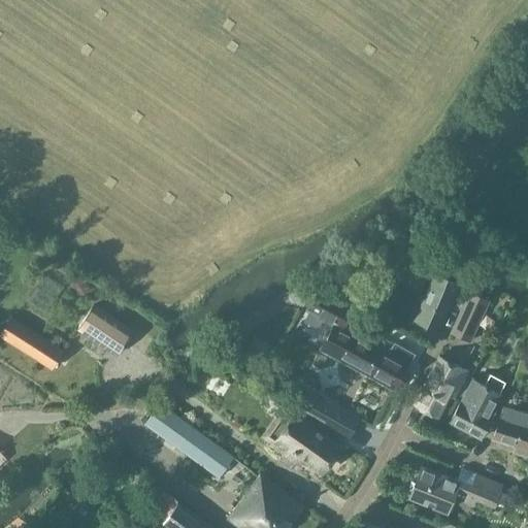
[(421,292),(439,253),(424,245),(405,285),(421,292)]
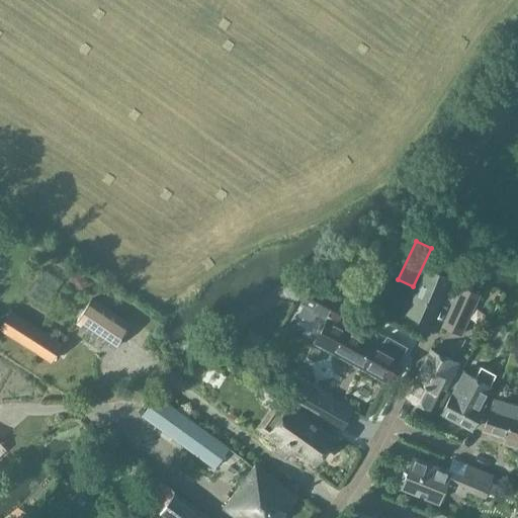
[(430,326),(452,278),(428,267),(407,315),(430,326)]
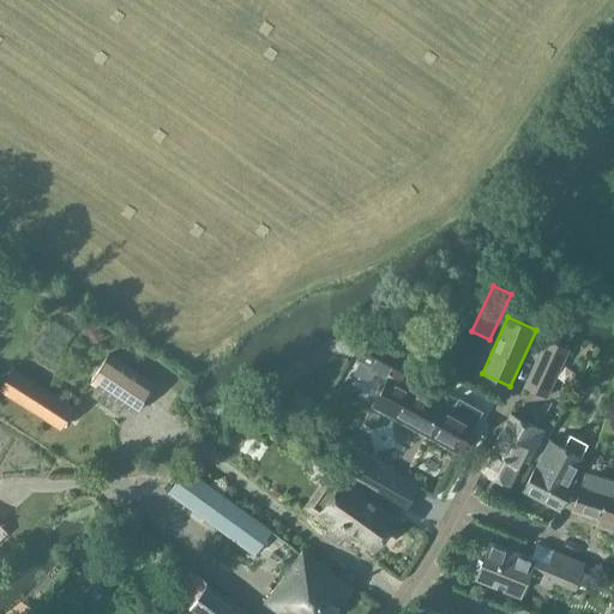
[(88,326),(83,335),(88,343),(97,343),(102,335),(97,326),(88,326)]
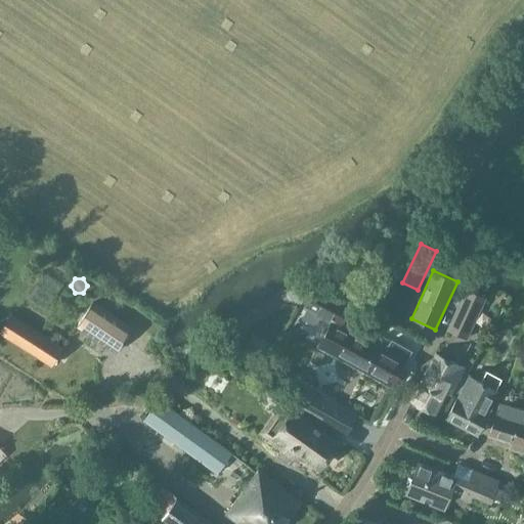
[(316,286),(306,306),(313,310),(335,321),(334,322),(320,347),(392,386),(409,353),(392,343),(387,352),(337,324),(346,309),(349,304),(316,286)]
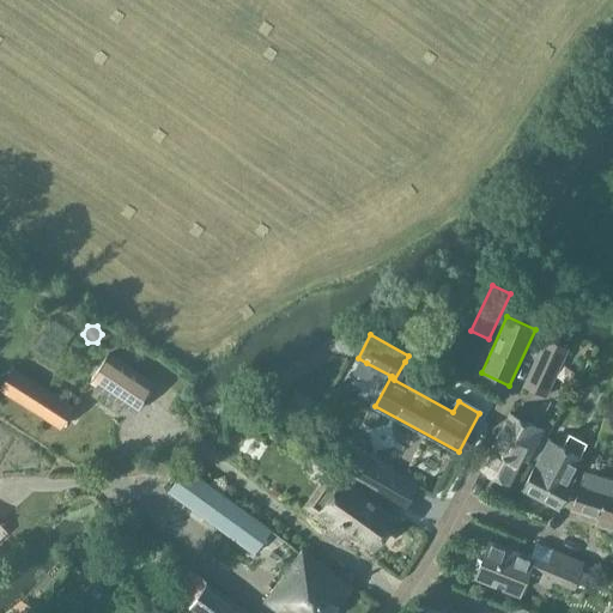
[(545,396),(568,349),(546,339),(523,387),(545,396)]
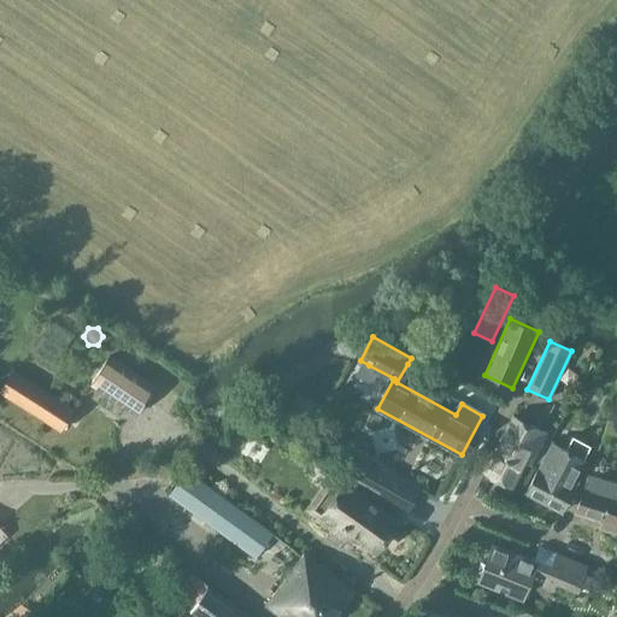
[(154,387),(109,357),(100,370),(94,366),(86,380),(92,383),(89,386),(136,416),(154,387)]
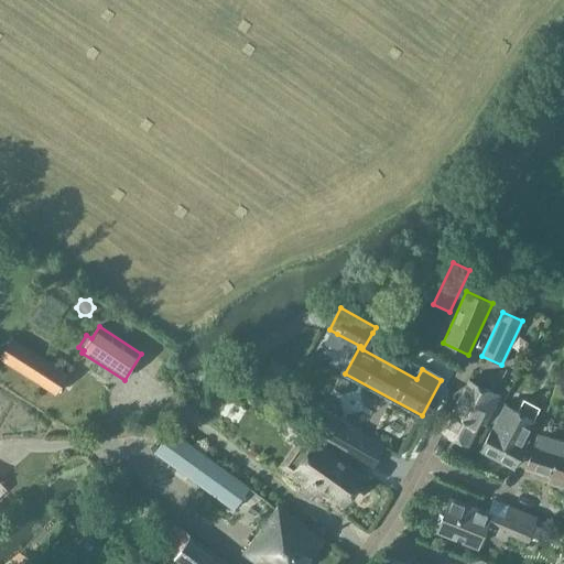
[(0,360),(55,396),(69,375),(12,338),(0,356),(0,360)]
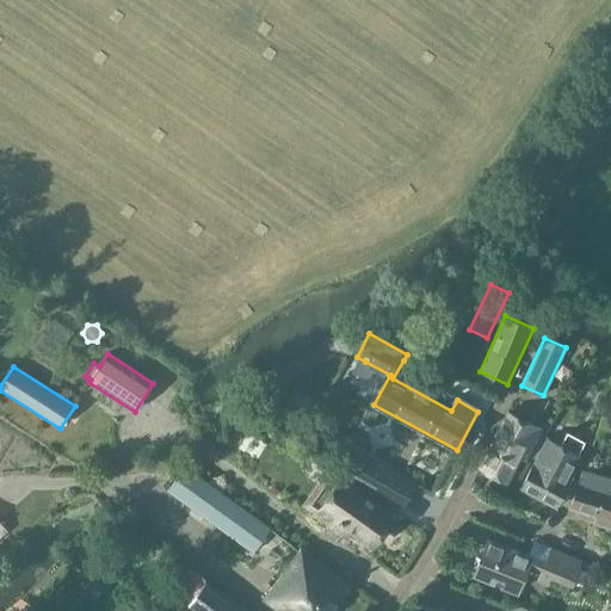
[(257,406),(253,412),(270,423),(273,417),(257,406)]
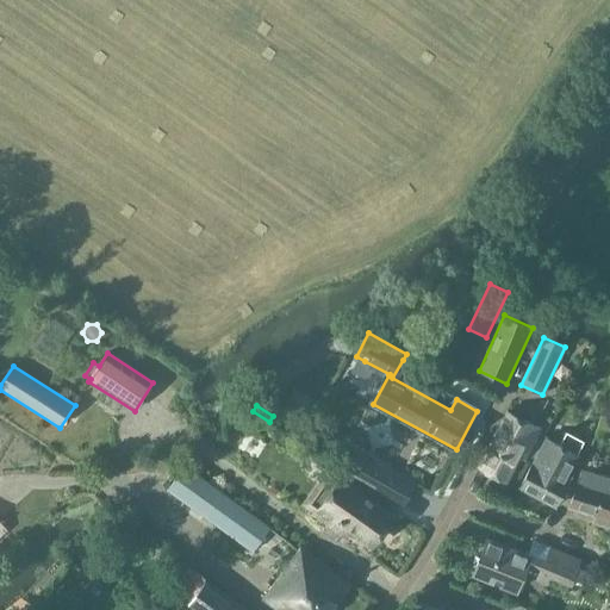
[(508,412),(479,467),(506,481),(518,456),(523,459),(533,442),(540,428),(520,418),(508,412)]
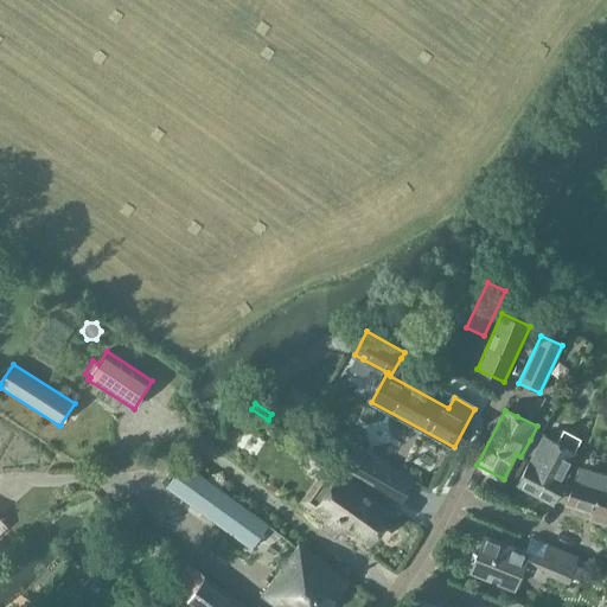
[(561,478),(581,440),(564,430),(558,441),(544,434),(536,451),(517,486),(554,505),(566,480),(561,478)]
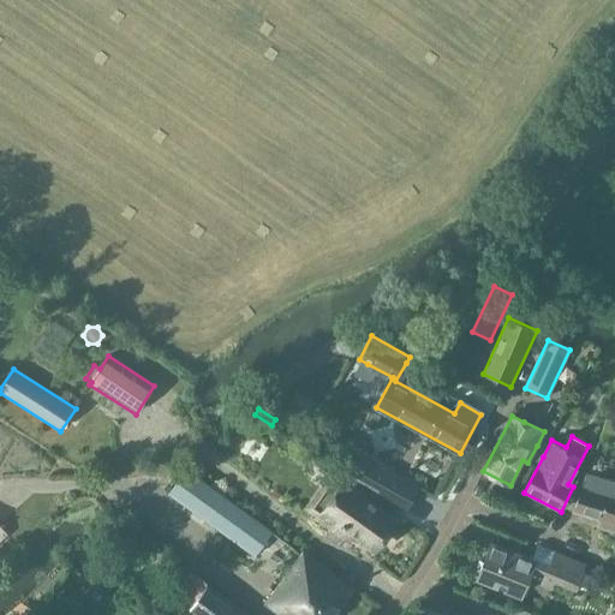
[(357,454),(346,473),(364,483),(362,487),(405,511),(418,488),(357,454)]
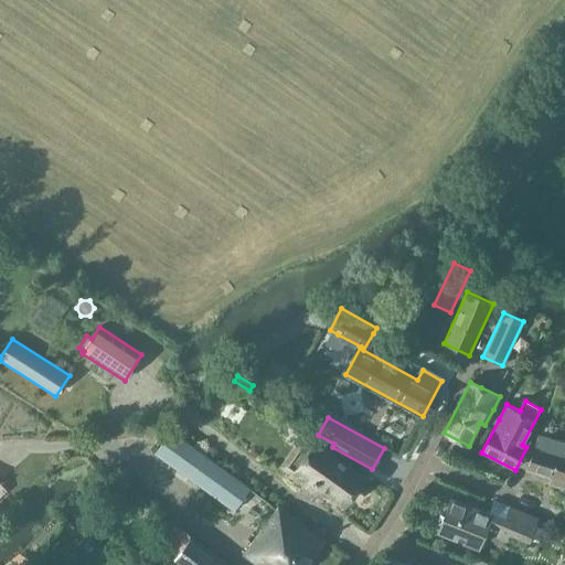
[(304,441),(285,467),(296,475),(295,477),(316,492),(319,487),(344,504),(363,478),(317,445),(319,441),(296,425),(290,433),(304,441)]
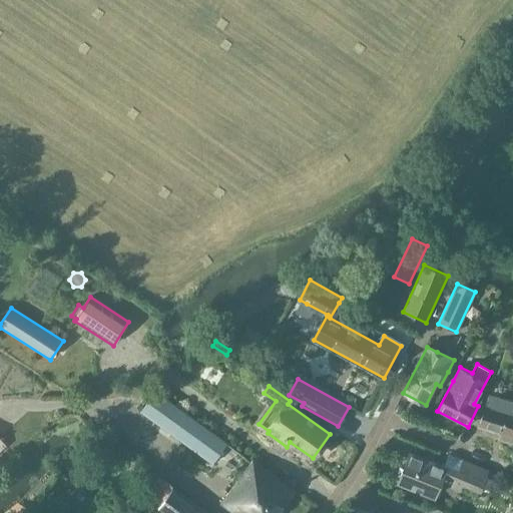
[(141,413),(212,463),(226,443),(155,393),(141,413)]
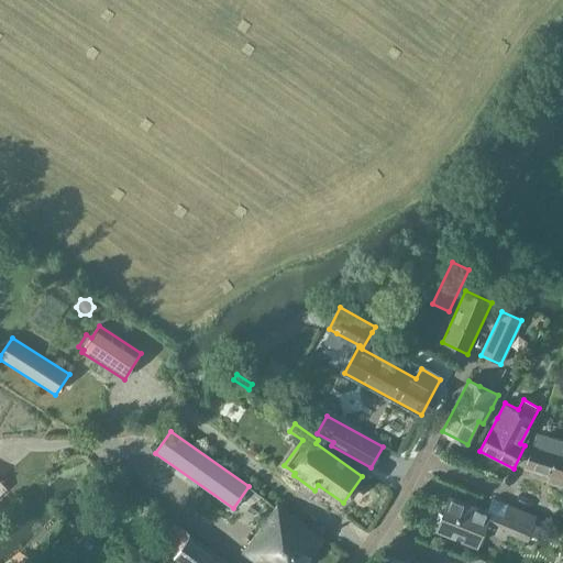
[(562,440),(538,433),(526,468),(549,476),(547,483),(562,488),(562,440)]
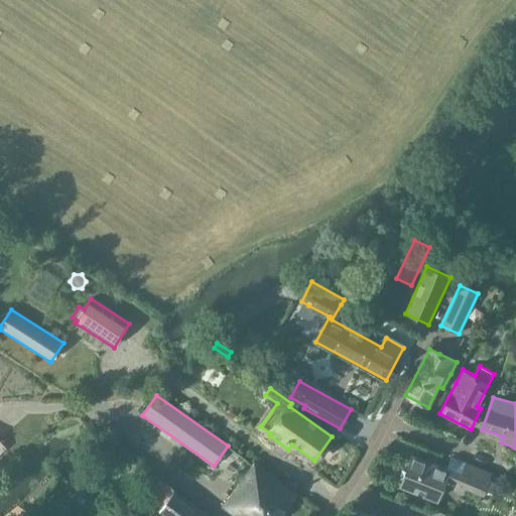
[(412,457),(401,486),(436,500),(443,484),(463,492),(465,487),(483,494),(490,475),(467,465),(454,460),(448,471),(412,457)]
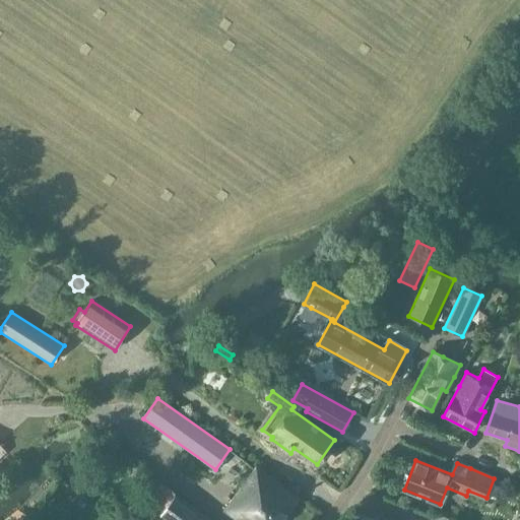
[(237,519),(284,519),(301,499),(257,467),(224,511),(237,519)]
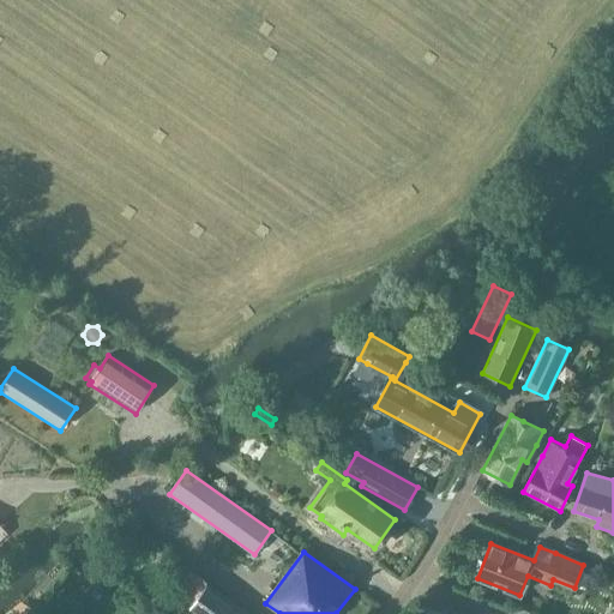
[(248,613),(191,572),(176,593),(192,603),(187,609),(192,613),(248,613)]
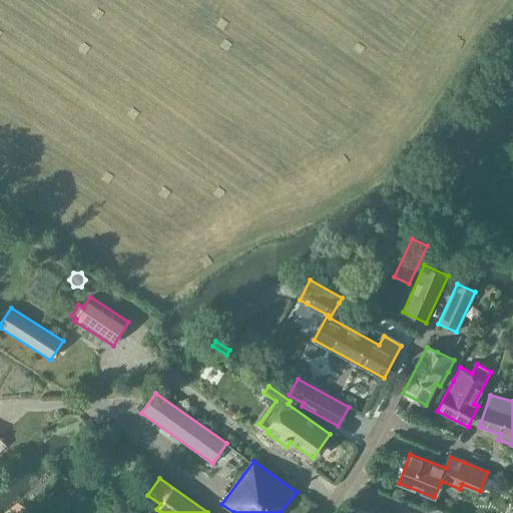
[(428,501),(425,510),(431,512),(447,512),(449,509),(428,501)]
